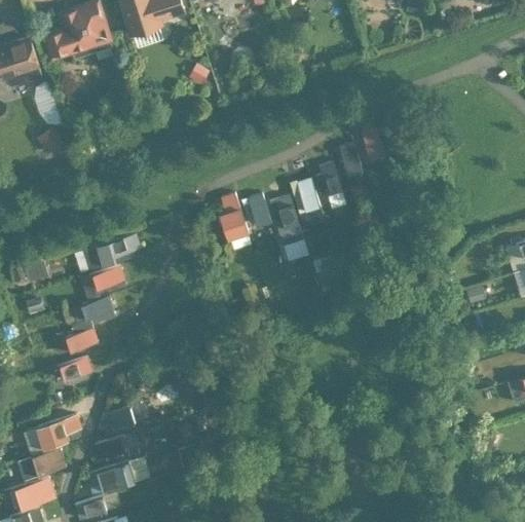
[(92,0),(57,11),(62,28),(42,34),(50,62),(74,53),(75,56),(80,57),(91,52),(95,49),(94,47),(113,41),(100,0),(92,0)]
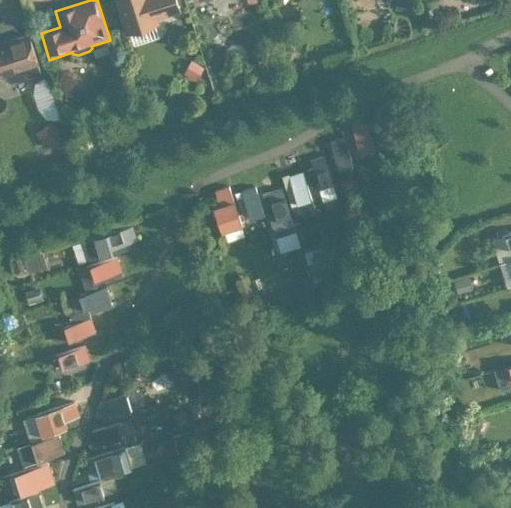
[(154,20),(179,12),(175,0),(117,0),(128,33),(127,34),(157,25),(157,24),(155,25),(154,20)]
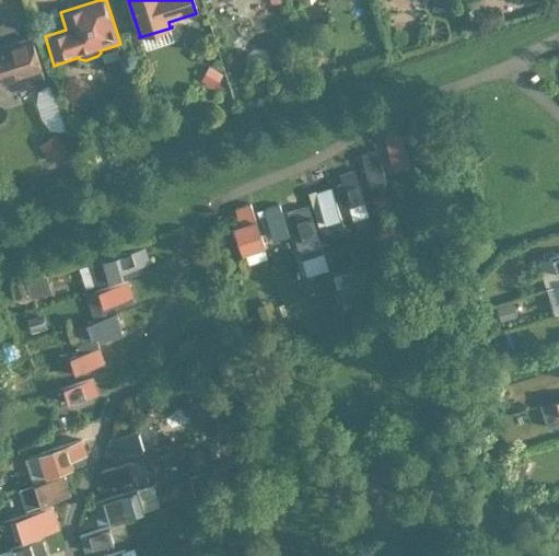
[(7,88),(16,91),(45,82),(32,41),(0,50),(0,85),(6,83),(7,88)]
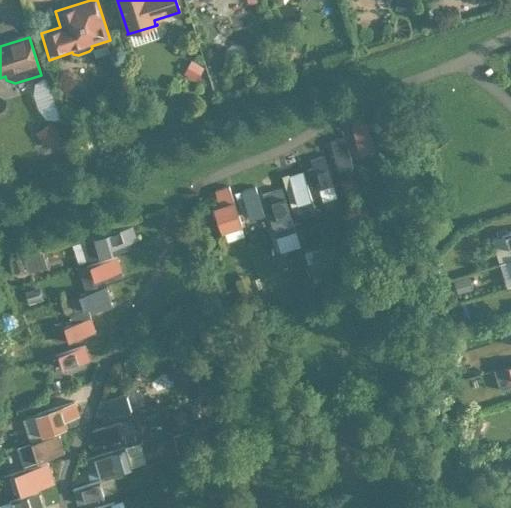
[(26,126),(36,146),(52,138),(42,118),(26,126)]
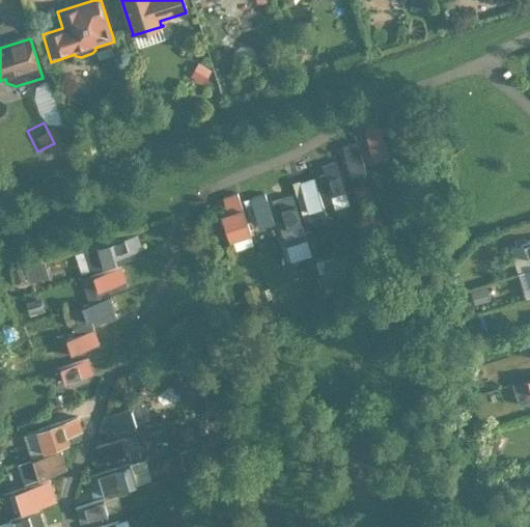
[(373,161),(387,157),(379,130),(365,133),(373,161)]
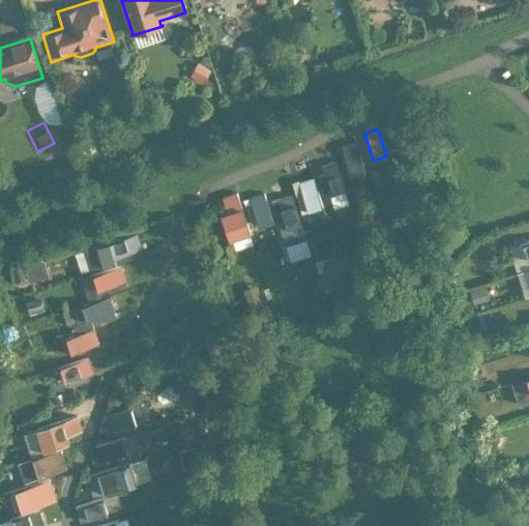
[(350,177),(364,173),(356,145),(342,149),(350,177)]
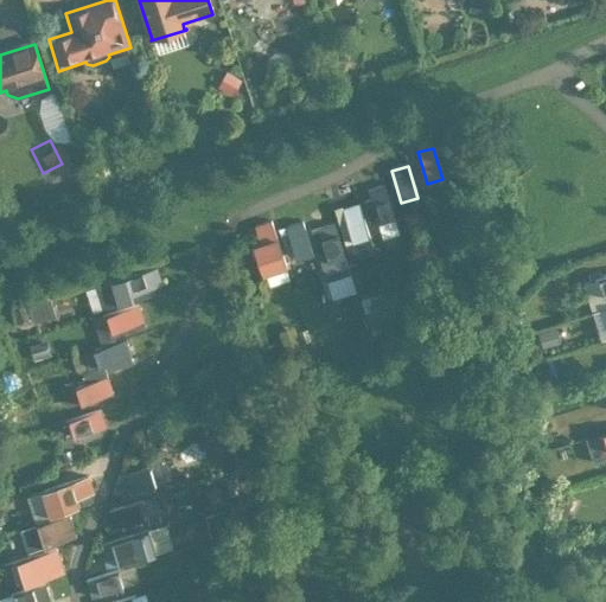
[(397,230),(394,219),(384,190),(368,193),(381,235),(397,230)]
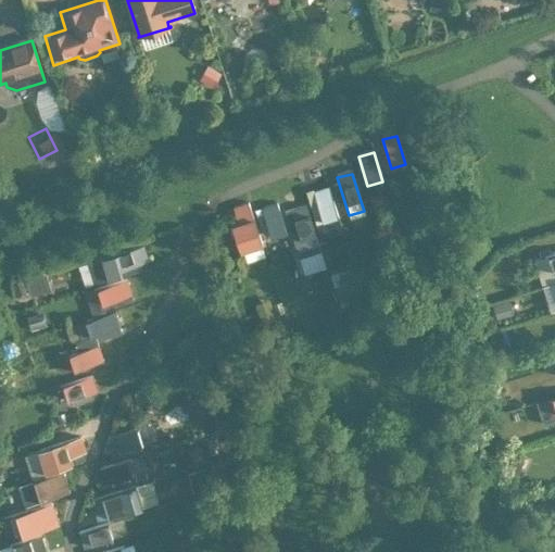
[(324,223),(338,218),(329,189),(315,193),(324,223)]
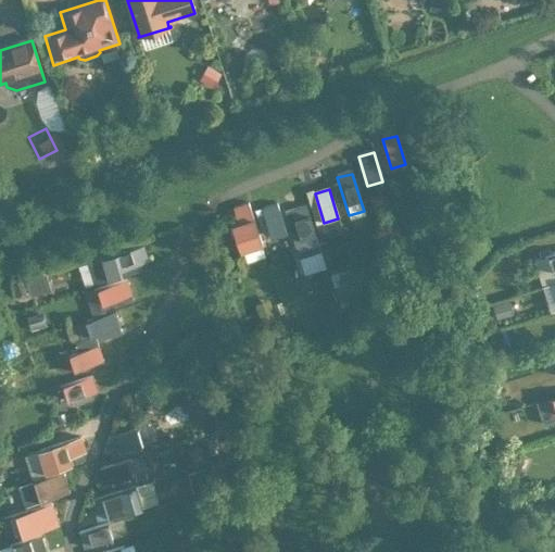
[(263,249),(249,205),(234,211),(237,221),(231,223),(241,251),(242,255),(263,249)]
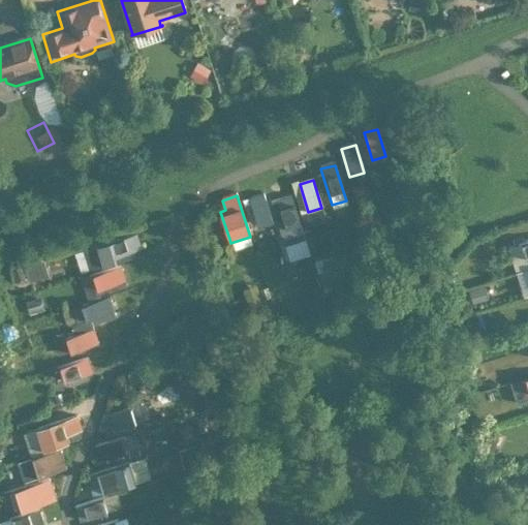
[(244,203),(249,218),(254,217),(258,228),(272,224),(262,196),(244,203)]
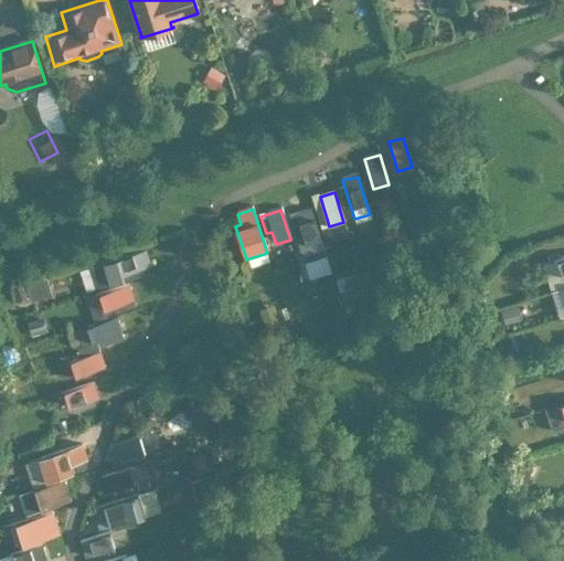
[(294,222),(297,233),(300,232),(308,255),(322,251),(310,212),(296,217),(297,221),(294,222)]
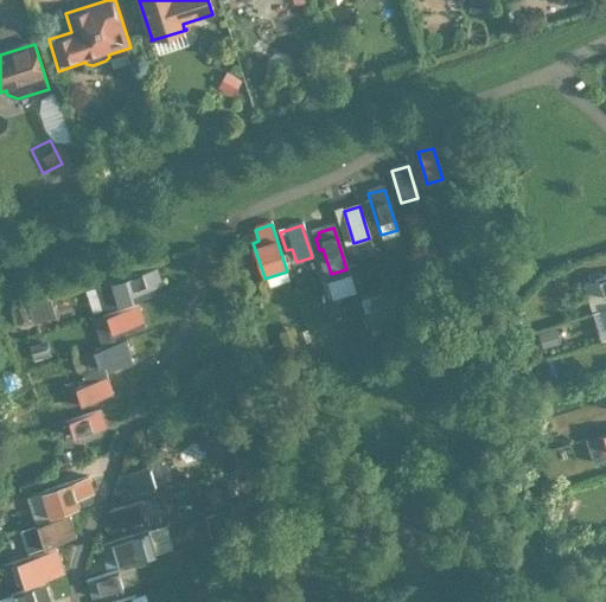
[(113,285),(116,293),(113,294),(116,306),(120,305),(121,308),(165,294),(157,270),(113,285)]
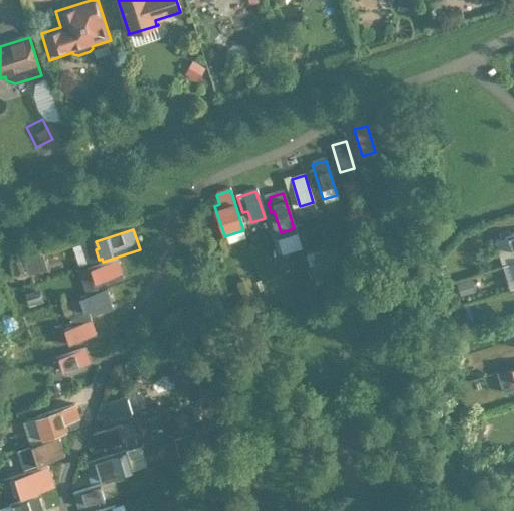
[(504,267),(513,263),(513,237),(496,243),(504,267)]
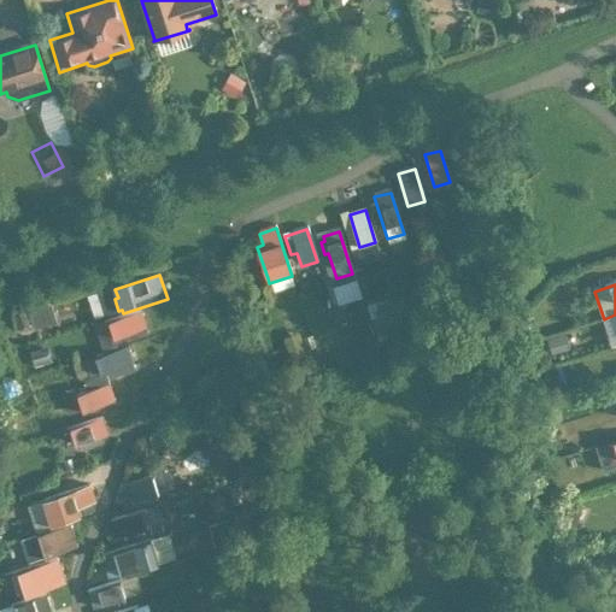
[(29,312),(35,331),(58,325),(52,305),(29,312)]
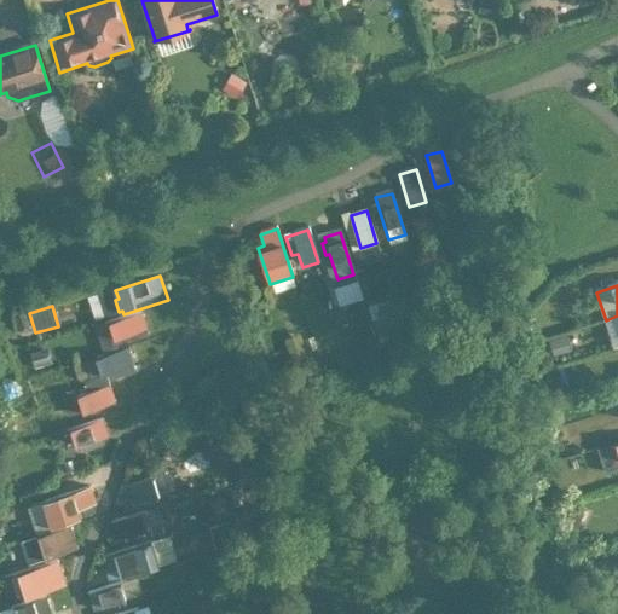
[(114,341),(146,330),(140,313),(109,324),(114,341)]
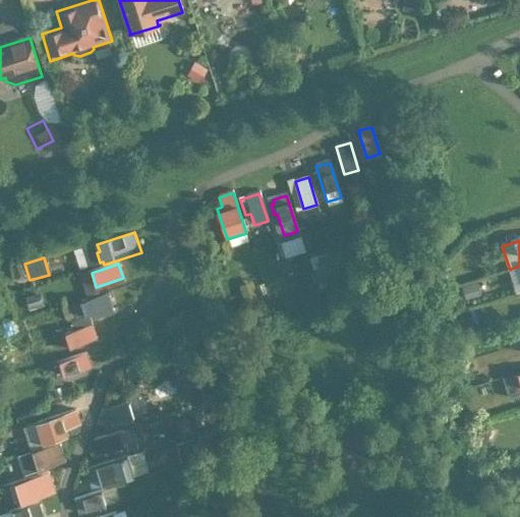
[(15,280),(25,277),(22,265),(12,268),(15,280)]
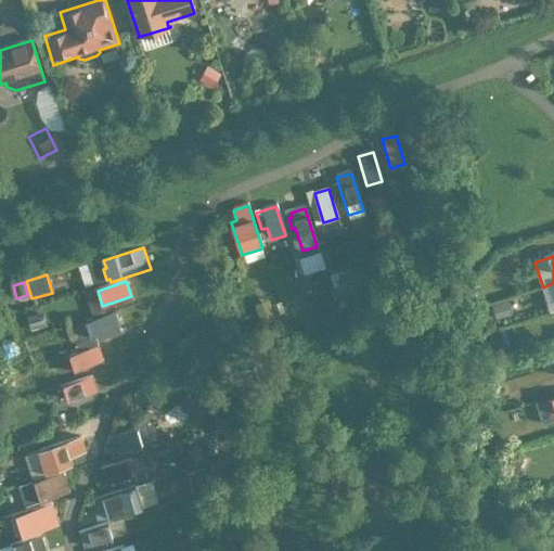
[(509,302),(491,307),(497,321),(513,316),(509,302)]
